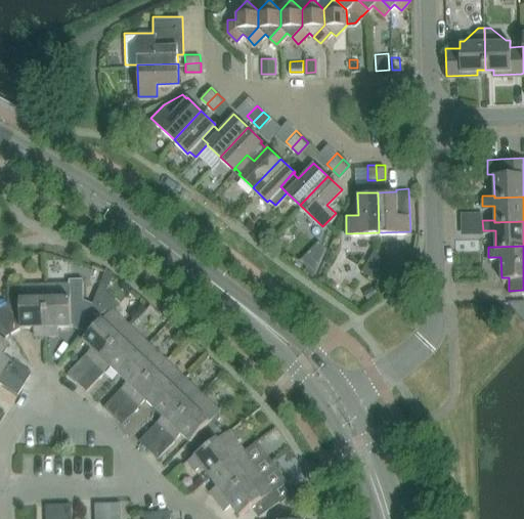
[(309,252),(301,260),(307,266),(315,272),(316,273),(321,262),(309,252)]
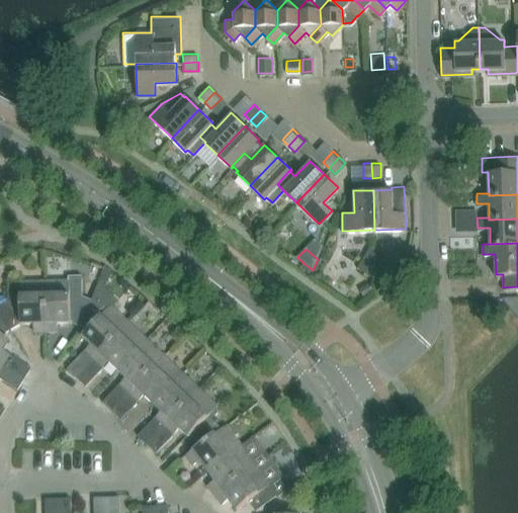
[(71,321),(71,320),(80,324),(81,325),(92,297),(82,293),(81,273),(68,273),(68,277),(44,278),(46,329),(57,329),(57,321),(70,321),(71,321)]
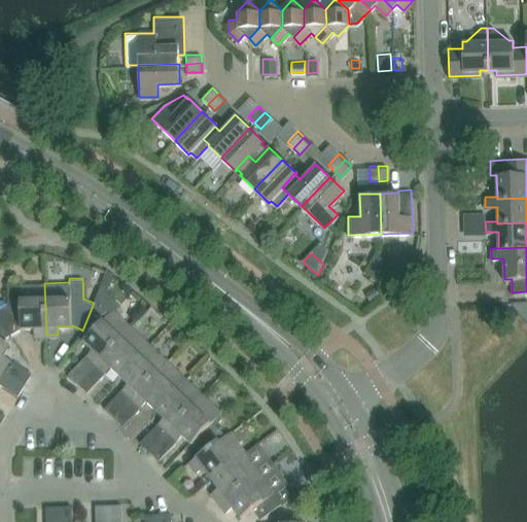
[(7,301),(0,304),(0,315),(10,334),(11,333),(11,332),(20,327),(21,327),(34,326),(34,336),(46,335),(44,283),(21,283),(21,279),(6,280),(7,301)]
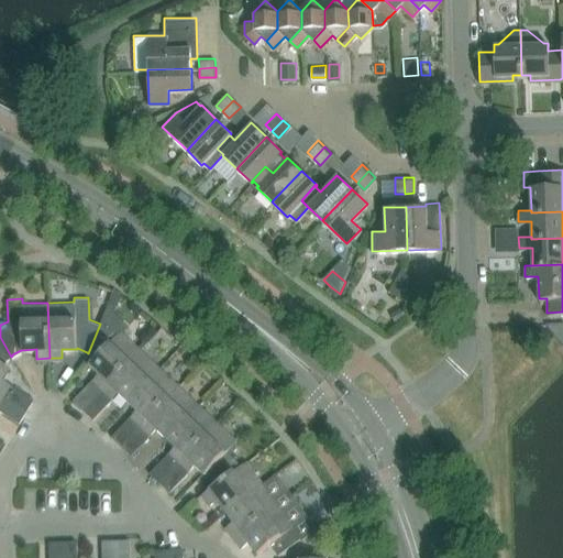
[(400,306),(390,312),(395,319),(403,315),(405,314),(404,313),(400,306)]
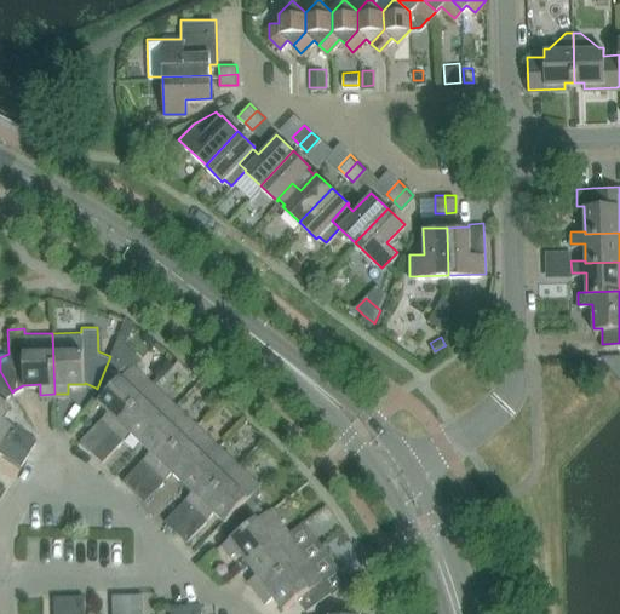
[(102,415),(80,439),(91,449),(154,383),(132,362),(127,367),(120,360),(110,356),(97,389),(104,391),(97,400),(109,411),(103,417),(102,415)]
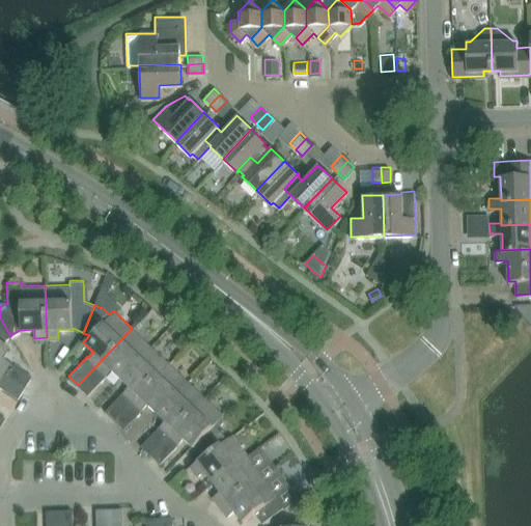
[(0,369),(25,386),(32,375),(9,360),(8,362),(2,358),(9,347),(1,340),(10,336),(0,317),(0,369)]
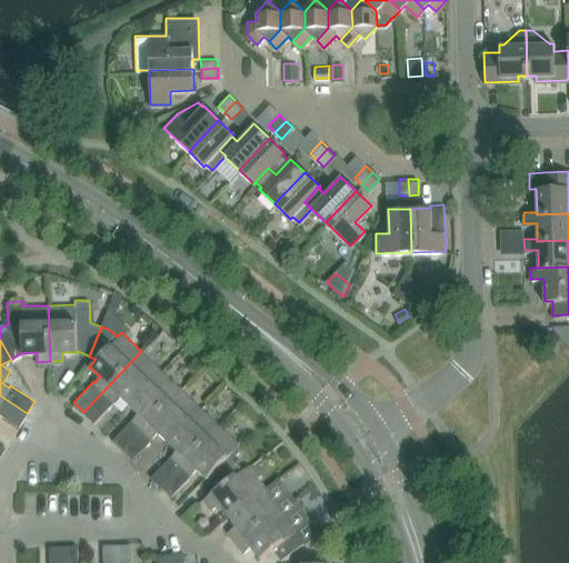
[(141,351),(83,412),(93,421),(113,401),(112,399),(118,393),(128,403),(160,369),(141,351)]
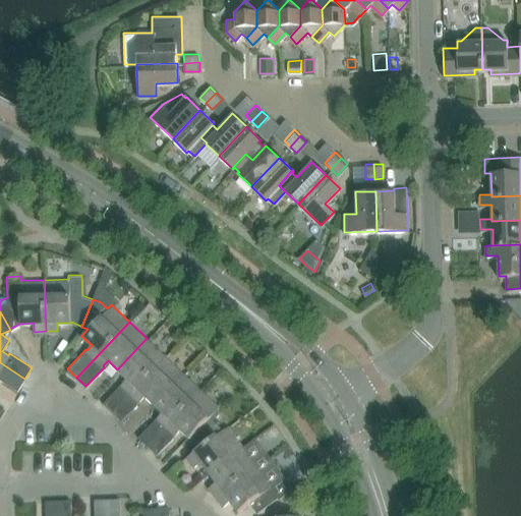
[(165,355),(147,338),(117,369),(127,379),(122,384),(121,383),(103,402),(112,411),(165,355)]
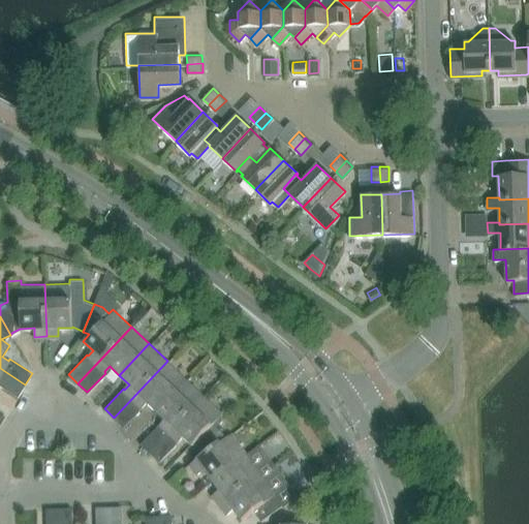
[(141,406),(146,400),(155,409),(185,377),(167,361),(114,418),(123,426),(142,407),(141,406)]
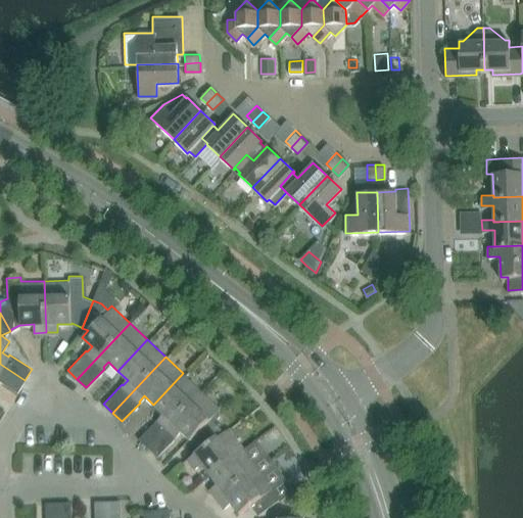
[(0,364),(0,379),(17,391),(25,380),(0,364)]
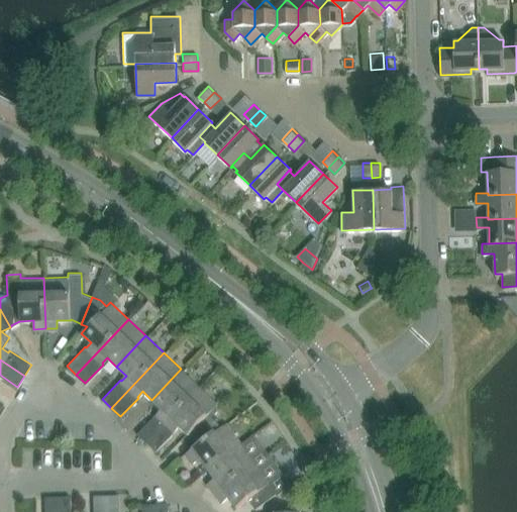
[(151,400),(162,409),(157,414),(156,413),(137,432),(146,441),(199,386),(181,369),(151,400)]
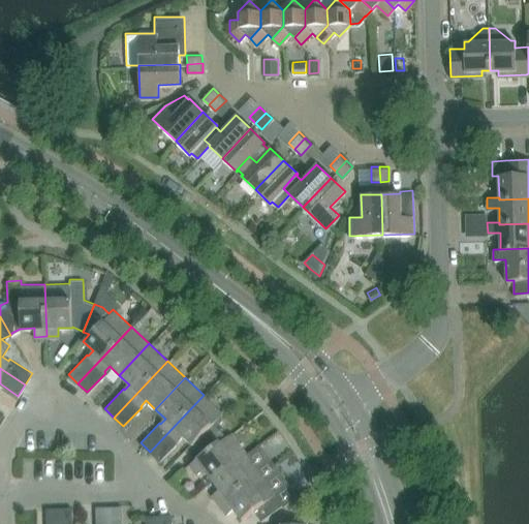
[(204,395),(150,452),(159,460),(178,440),(177,439),(182,434),(192,443),(193,442),(213,421),(222,412),(204,395)]
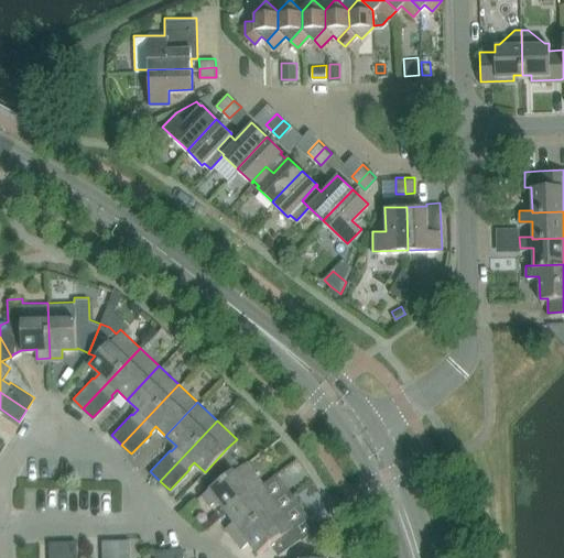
[(227,448),(206,471),(216,482),(202,493),(209,503),(217,498),(225,509),(262,481),(247,459),(241,463),(227,448)]
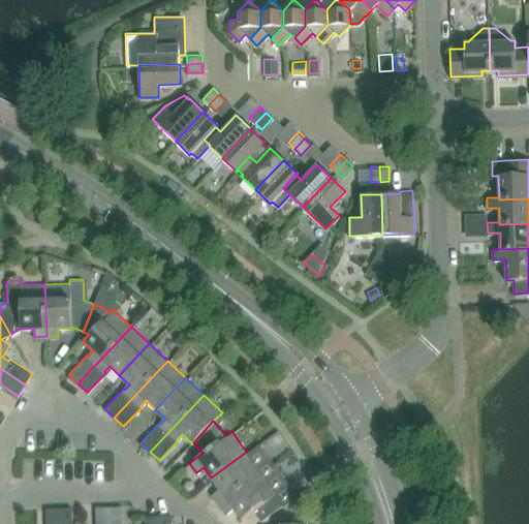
[(211,478),(218,488),(212,493),(219,502),(260,471),(274,462),(259,442),(246,452),(211,478)]
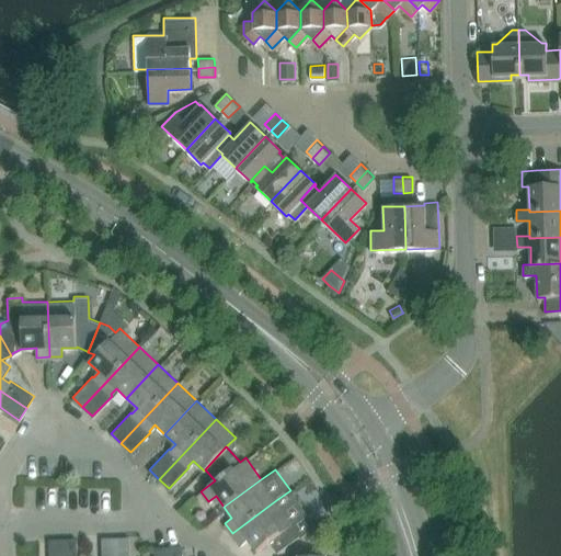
[(276,500),(232,533),(239,544),(247,539),(255,549),(268,540),(277,551),(299,534),(300,536),(316,524),(290,490),(276,500)]
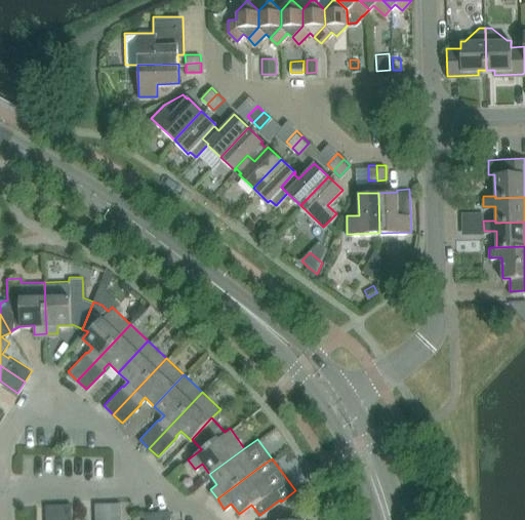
[(121,519),(121,501),(108,502),(108,519),(121,519)]
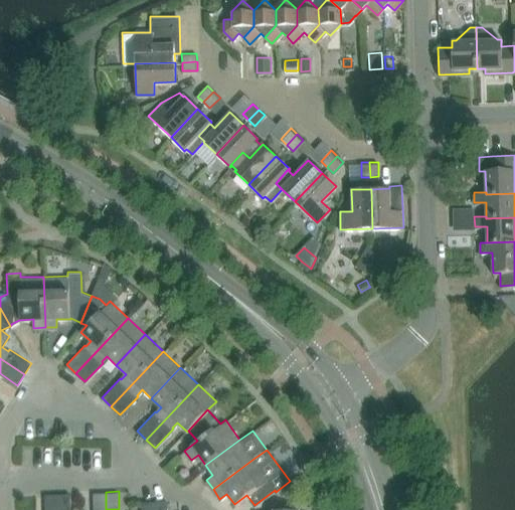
[(106,509),(106,492),(93,492),(93,509),(106,509)]
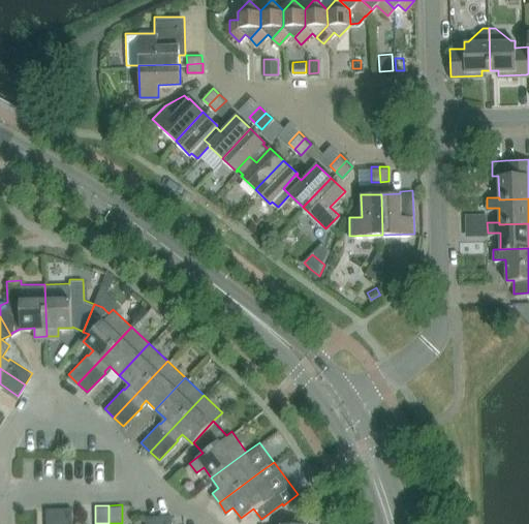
[(59,523),(59,506),(47,506),(45,523),(59,523)]
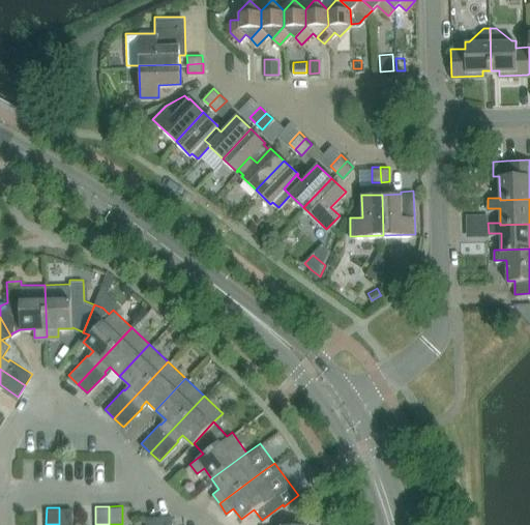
[(72,524),(72,507),(59,507),(59,524),(72,524)]
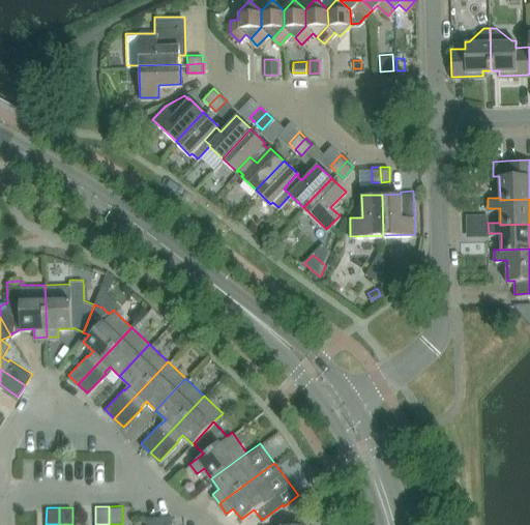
[(158,524),(158,515),(146,516),(145,524),(158,524)]
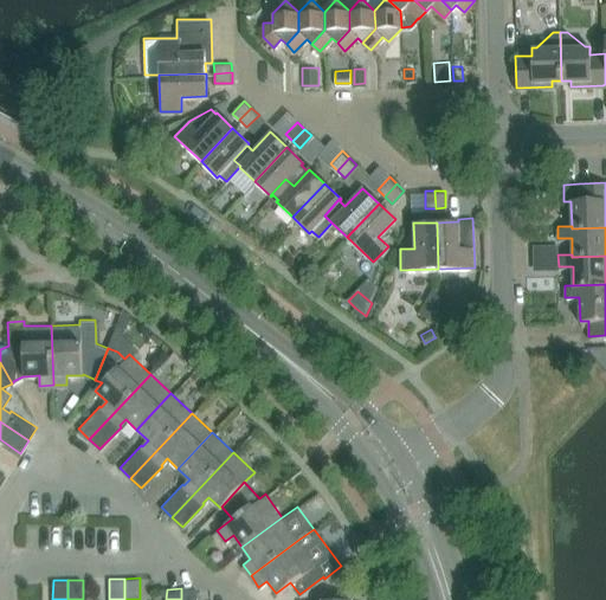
[(197,599),(197,588),(181,588),(181,599),(197,599)]
